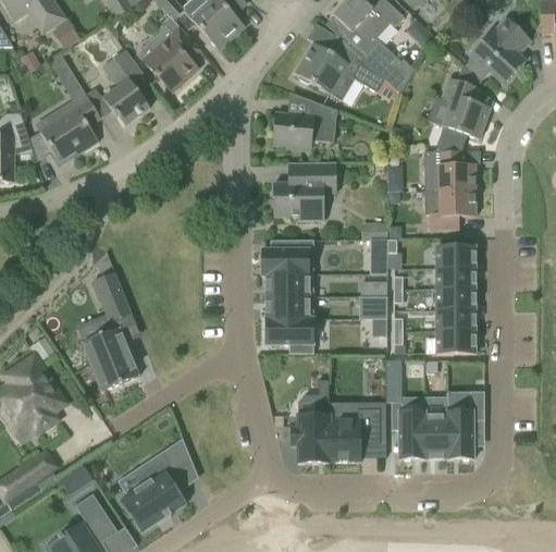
[(1,0),(2,1),(13,20),(35,7),(49,28),(66,16),(56,0),(1,0)]
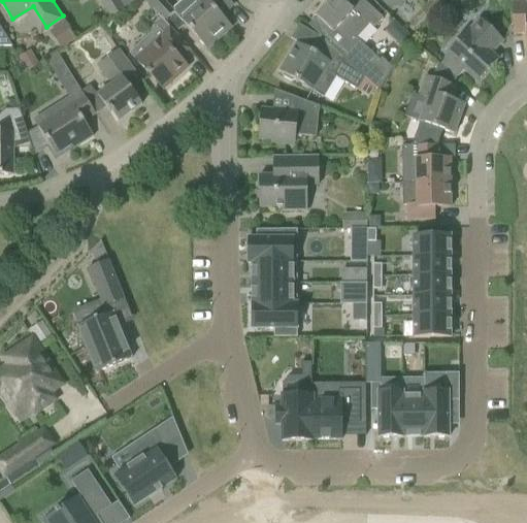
[(102,0),(111,13),(124,6),(120,0),(102,0)]
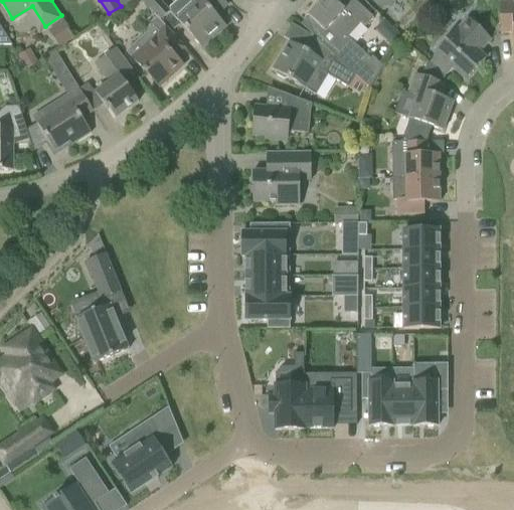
[(169,9),(161,0),(146,0),(157,13),(161,16),(169,9)]
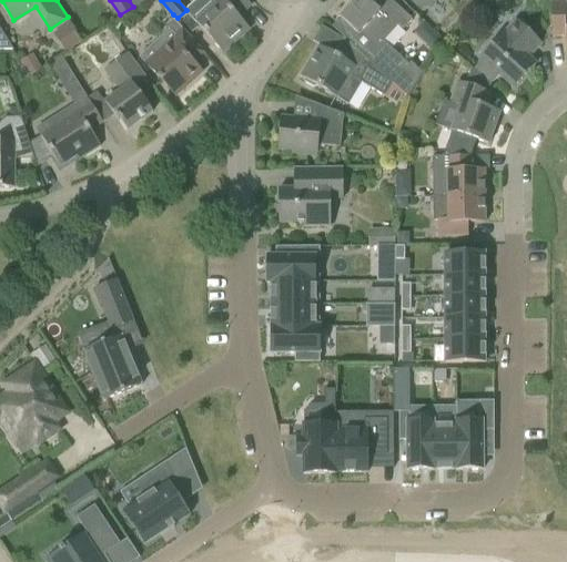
[(201,0),(189,11),(208,32),(223,49),(242,31),(240,29),(247,22),(239,12),(252,1),(251,0),(201,0)]
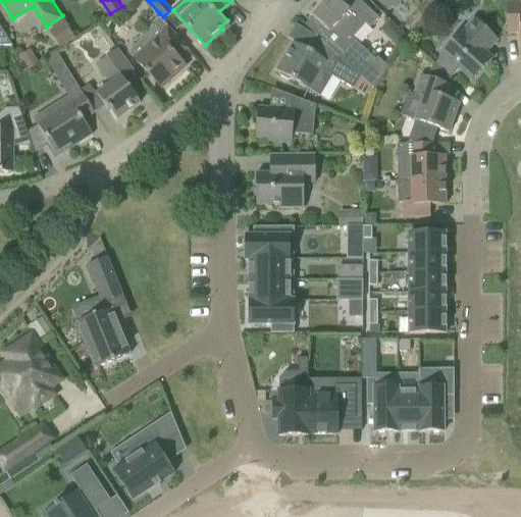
[(324,0),(306,20),(315,30),(361,72),(375,86),(379,80),(388,63),(377,53),(375,55),(353,34),(367,19),(371,22),(379,14),(366,2),(364,0),(340,0),(339,1),(337,0),(324,0)]
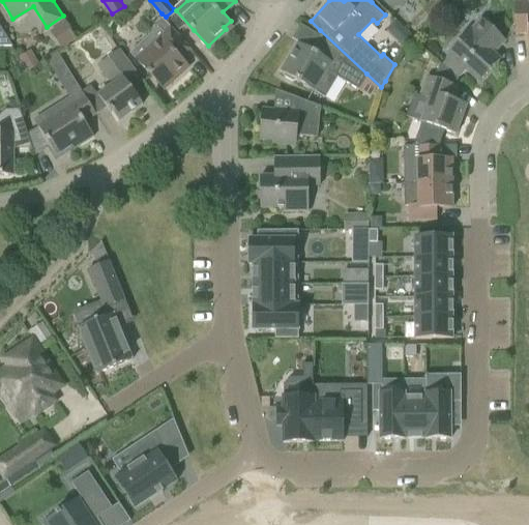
[(513,0),(515,8),(516,29),(528,29),(528,0),(513,0)]
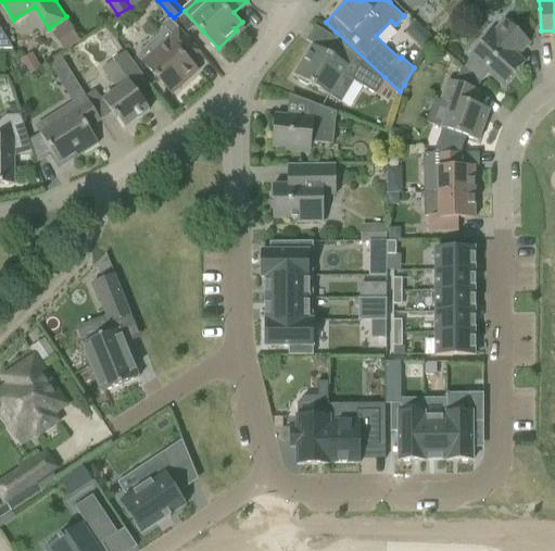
[(168,45),(148,62),(158,74),(172,90),(198,66),(189,57),(199,48),(179,25),(174,17),(169,14),(162,22),(171,32),(163,38),(168,45)]
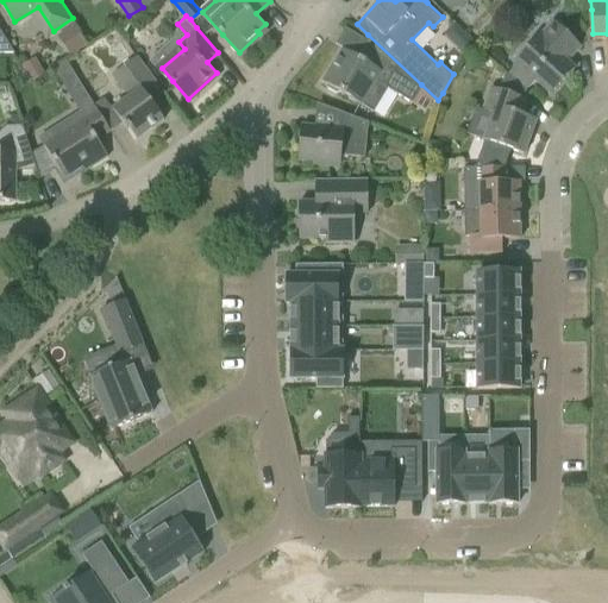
[(518,60),(508,69),(527,86),(536,76),(551,90),(575,64),(568,57),(581,43),(563,26),(553,17),(540,32),(539,31),(515,57),(518,60)]
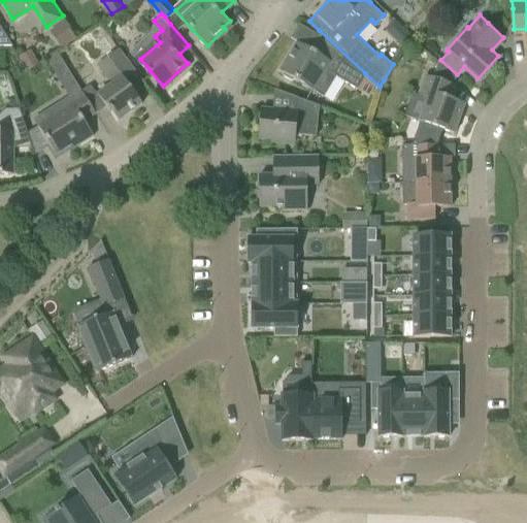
[(67,23),(55,31),(63,43),(74,35),(67,23)]
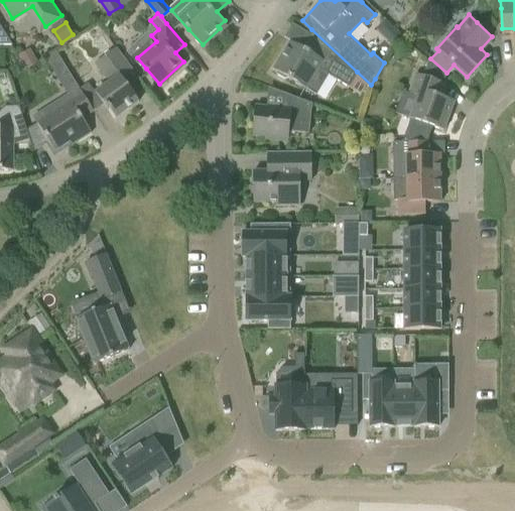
[(393,24),(385,33),(394,41),(402,32),(393,24)]
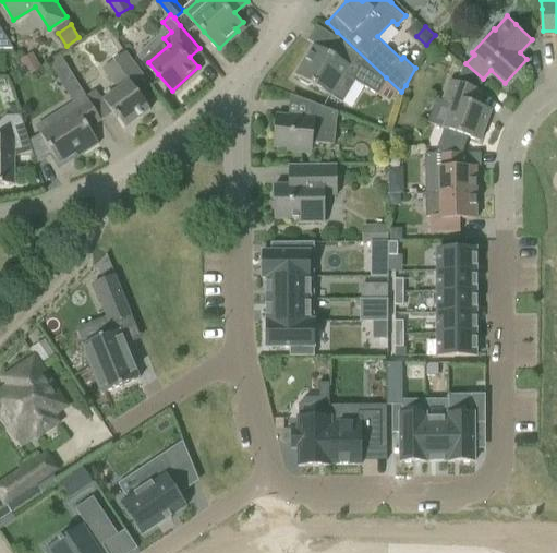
[(314,40),(297,71),(300,73),(301,76),(307,81),(312,80),(315,82),(331,92),(342,99),(355,77),(378,92),(386,77),(337,32),(331,40),(327,48),(314,40)]
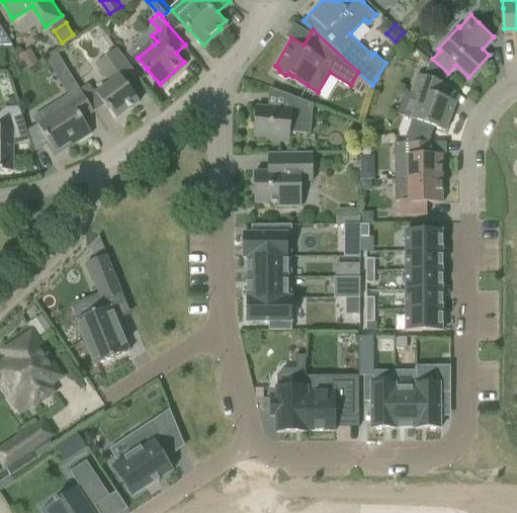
[(107,106),(109,104),(117,114),(140,98),(130,85),(140,77),(128,61),(117,45),(96,59),(110,79),(95,89),(107,106)]
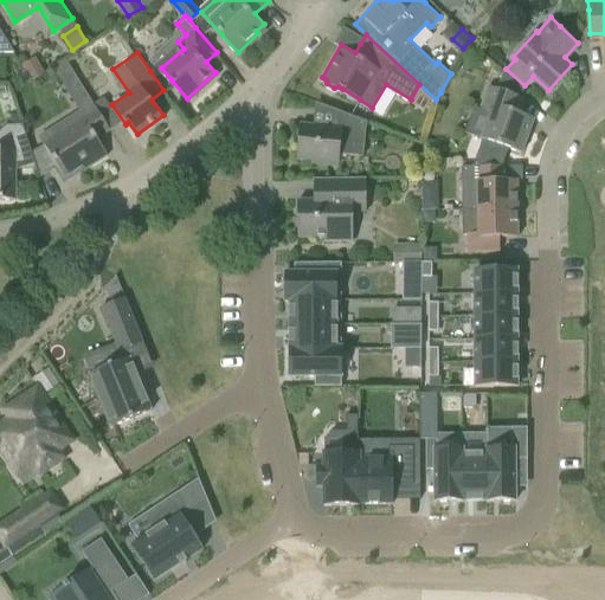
[(66,56),(57,60),(71,84),(81,78),(66,56)]
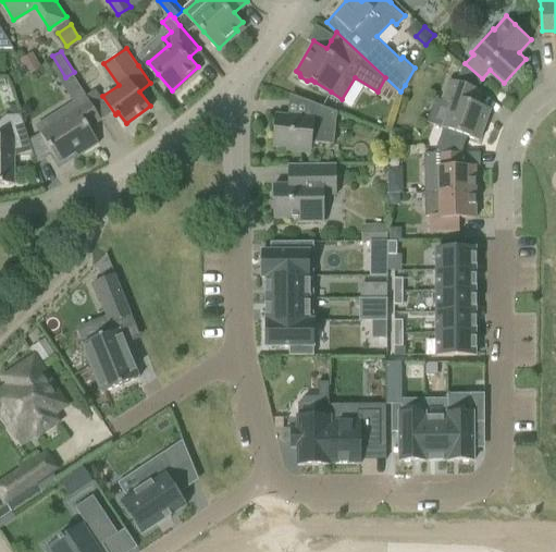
[(442,97),(452,100),(443,124),(479,137),(491,106),(478,101),(483,87),(449,76),(442,97)]
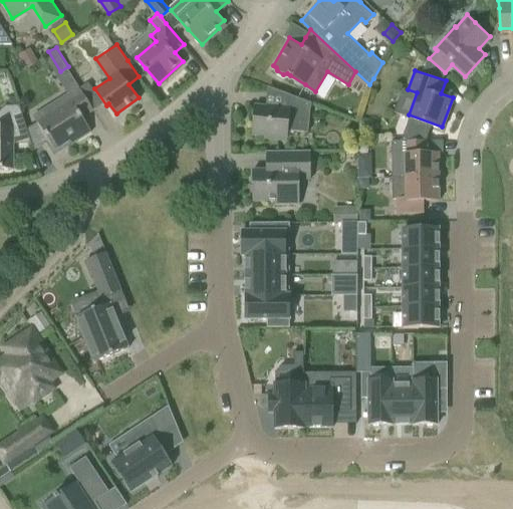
[(37,118),(26,125),(30,138),(31,138),(34,147),(48,138),(54,147),(75,134),(77,137),(91,129),(82,113),(93,106),(82,89),(78,83),(71,88),(49,101),(53,108),(37,118)]
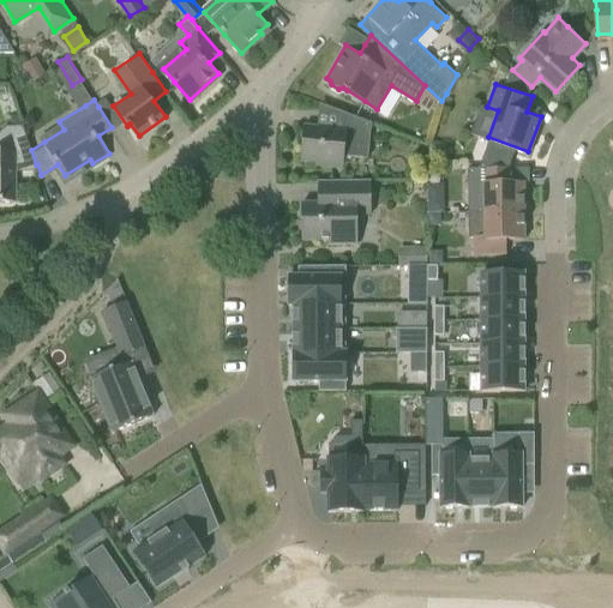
[(316,162),(340,164),(343,164),(344,152),(368,155),(372,119),(364,116),(343,108),(341,126),(304,122),(300,157),(316,158),(316,162)]
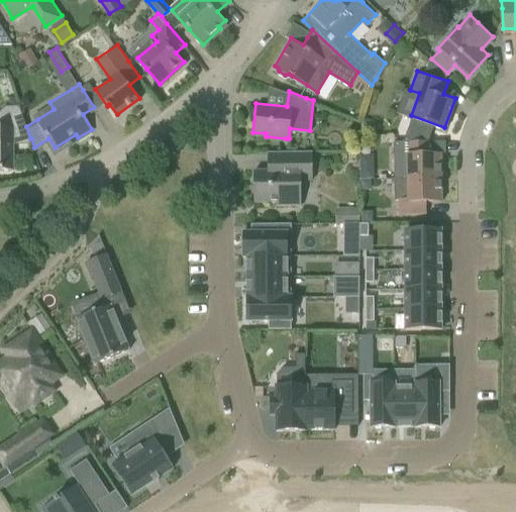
[(0,167),(13,167),(13,146),(13,139),(30,138),(26,126),(19,103),(5,103),(0,107),(0,167)]
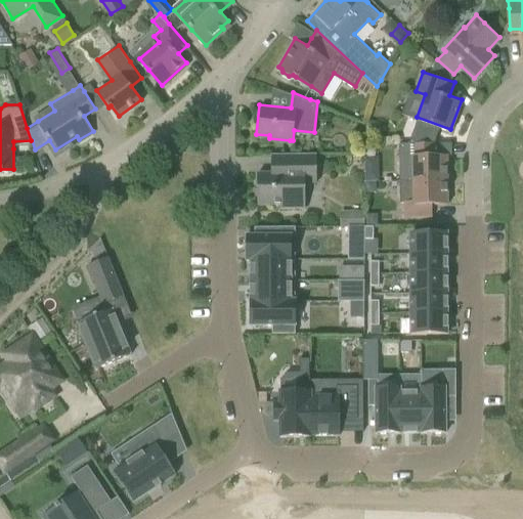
[(367,118),(365,132),(379,134),(381,121),(367,118)]
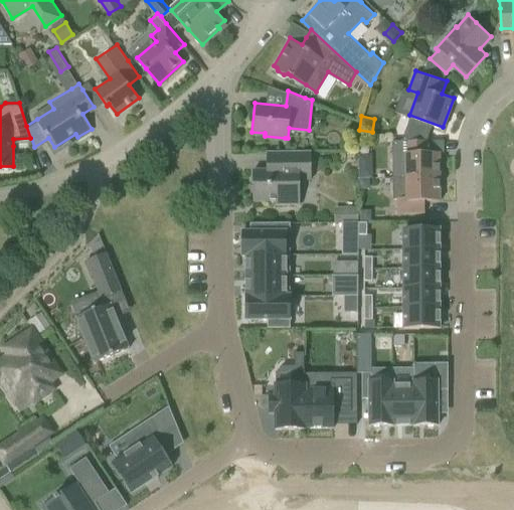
[(427,150),(427,138),(392,138),(392,175),(440,174),(440,150),(427,150)]
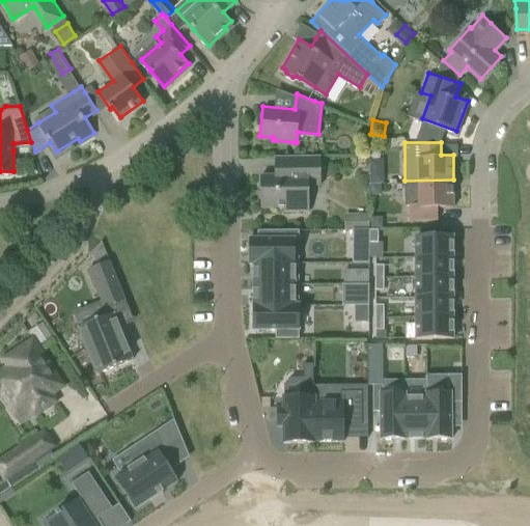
[(309,208),(309,182),(321,182),(321,153),(275,154),(275,173),(260,173),(260,204),(284,204),(284,208),(297,208),(309,208)]
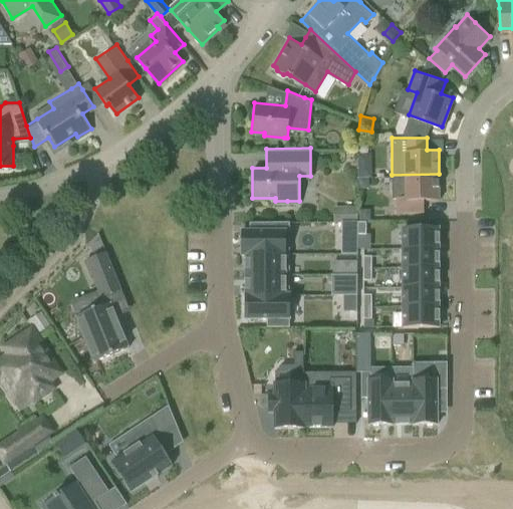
[(439,174),(392,175),(393,197),(396,197),(396,210),(424,210),(424,198),(440,198),(439,174)]
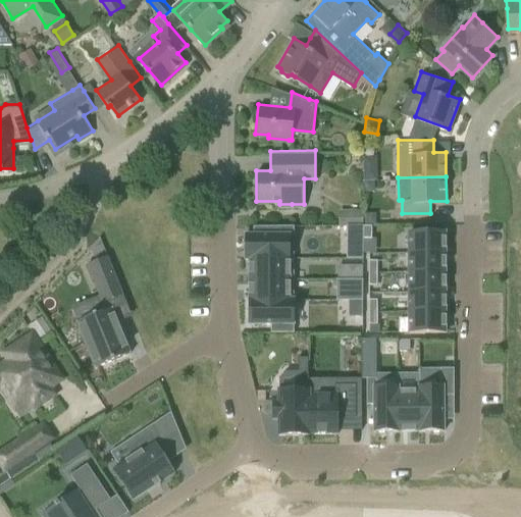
[(363,207),(348,207),(348,222),(363,222),(363,213),(363,207)]
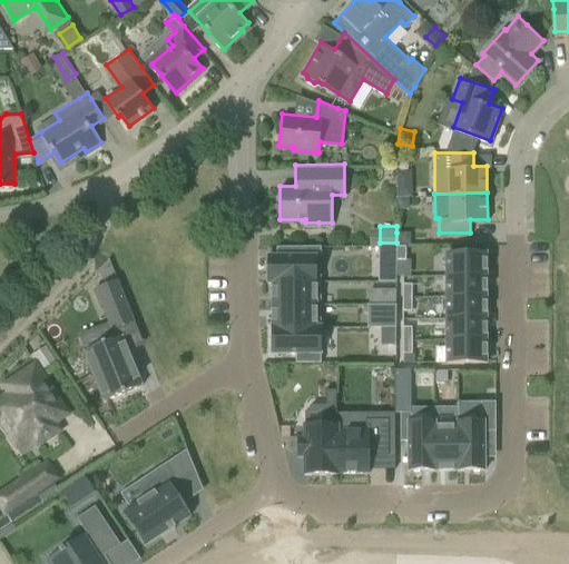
[(409,233),(396,233),(396,243),(405,243),(409,243),(409,233)]
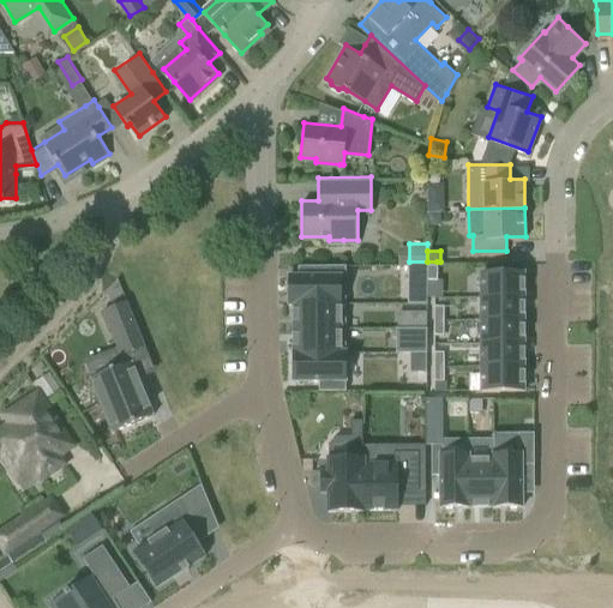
[(427,262),(409,262),(409,275),(427,275),(427,262)]
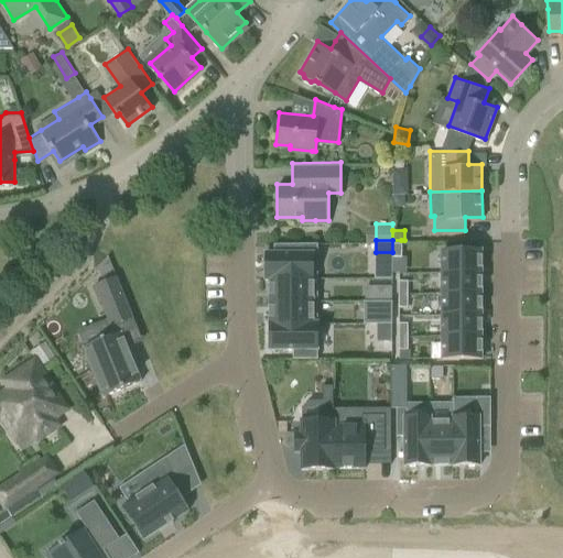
[(274,250),(266,250),(266,276),(270,276),(270,275),(317,275),(317,241),(274,241),(274,250)]
